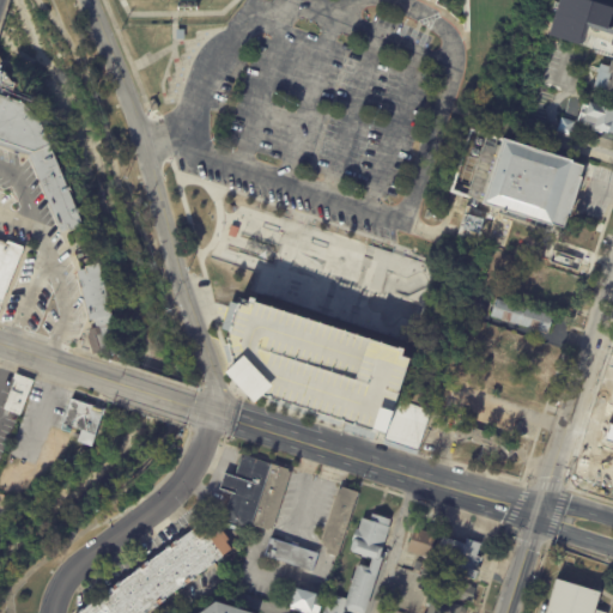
[(556,0),(581,0),(612,10),(612,48),(547,28),(556,0)]
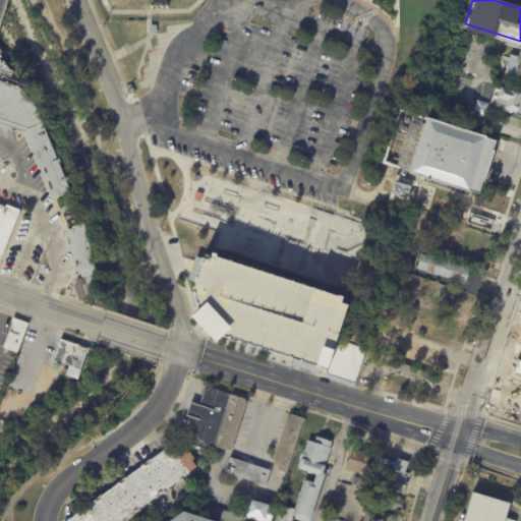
[(520,78),(507,74),(513,54),(520,57),(520,54),(520,78)]
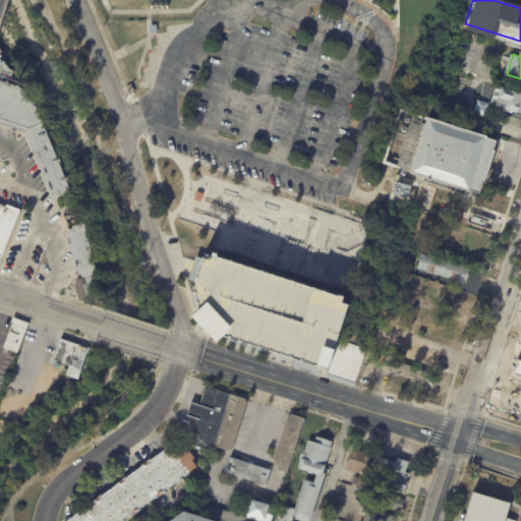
[(0,79),(19,88),(20,88),(35,102),(58,160),(60,160),(61,164),(59,164),(71,193),(60,197),(59,196),(54,198),(25,133),(0,123),(0,79)]
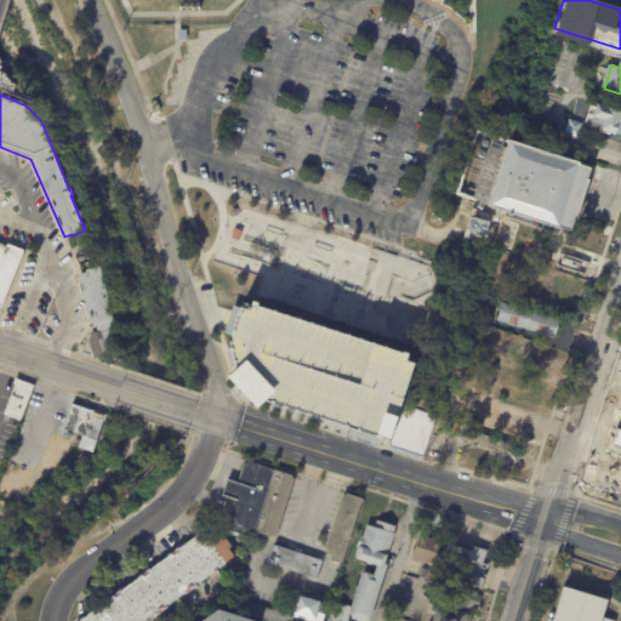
[(159,112),(155,114),(151,103),(157,101),(161,110),(159,112)]
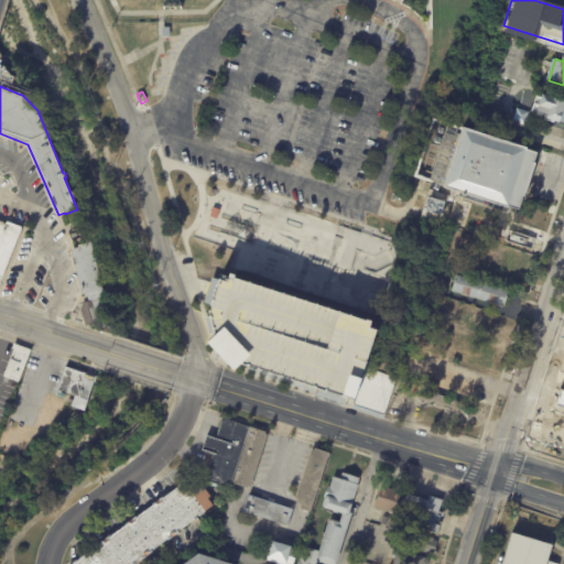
[(563,100),(563,122),(562,122),(562,123),(555,121),(555,123),(544,120),(545,118),(538,116),(545,95),(563,100)]
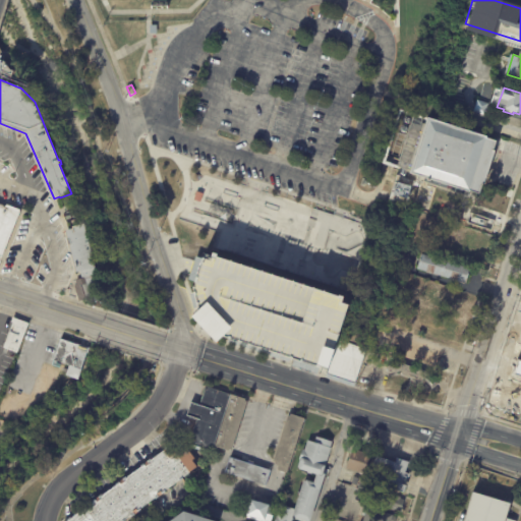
[(486,117),(475,113),(479,102),(490,105),(486,117)]
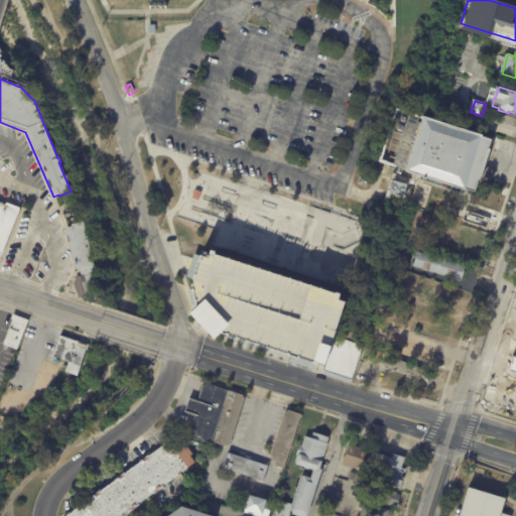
[(378,162),(395,108),(489,140),(473,194),(378,162)]
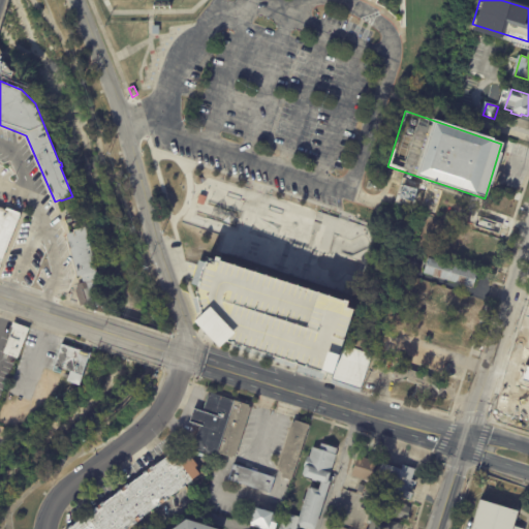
[(415,182),(422,184),(414,209),(396,203),(404,178),(415,182)]
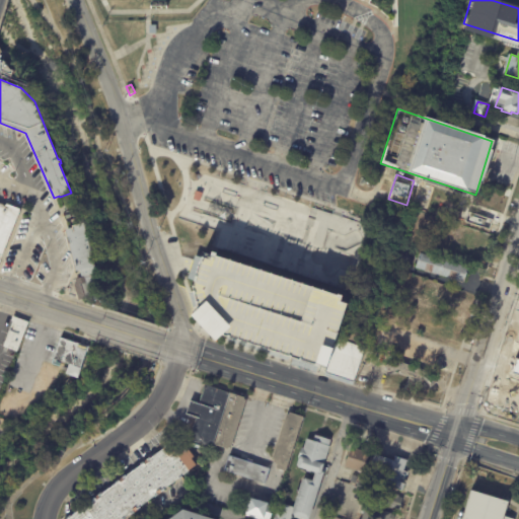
[(434,188),(427,212),(412,208),(420,182),(434,188)]
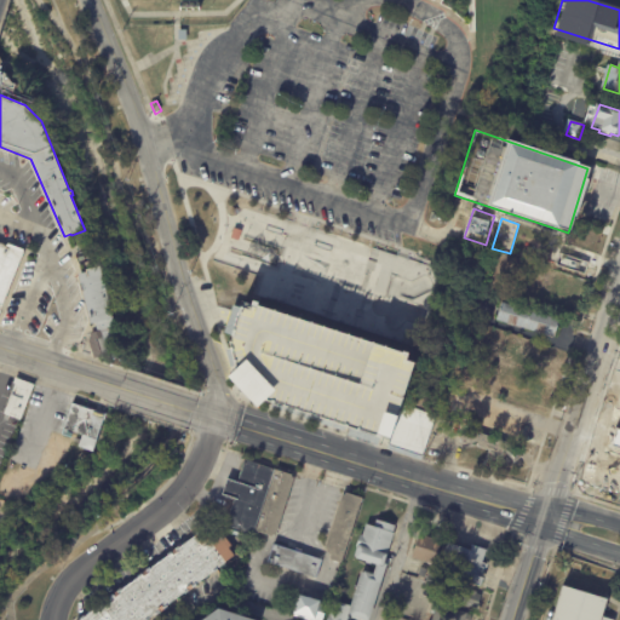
[(242,231),(239,241),(231,239),(235,229),(242,231)]
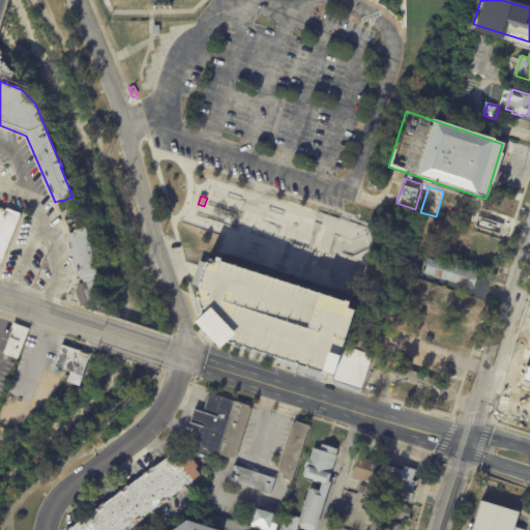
[(0,208),(6,211),(7,210),(21,215),(20,217),(2,263),(0,262),(0,208)]
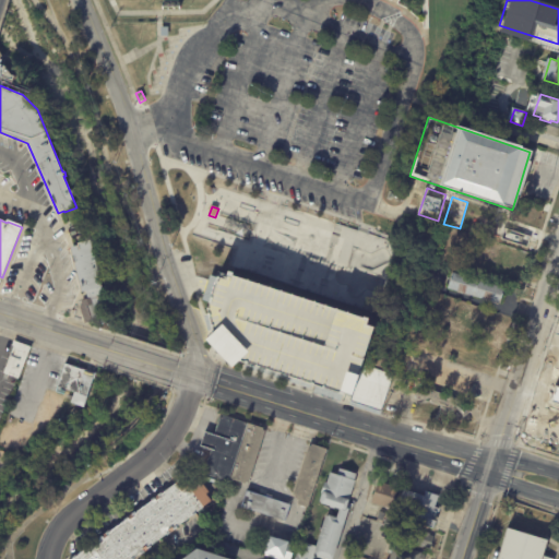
[(83,294),(70,249),(79,246),(79,245),(91,241),(108,305),(100,307),(106,324),(99,326),(97,321),(85,324),(81,307),(83,307),(82,301),(88,299),(86,293),(83,294)]
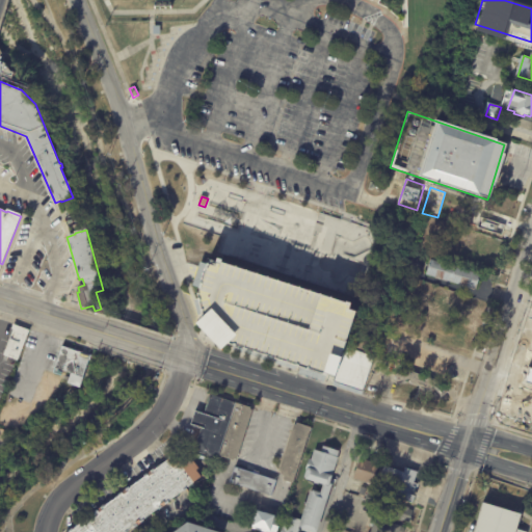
[(195,322),(219,349),(225,344),(336,376),(354,312),(348,309),(349,303),(215,259),(214,265),(206,262),(196,294),(200,315),(195,317),(195,322)]
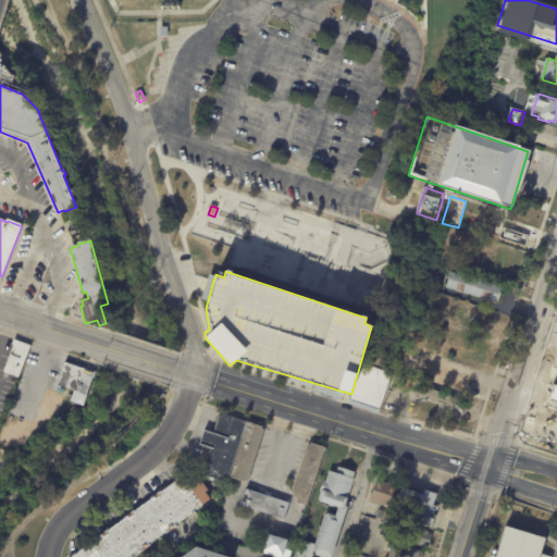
[(502,292),(498,305),(446,289),(452,271),(503,286),(502,292)]
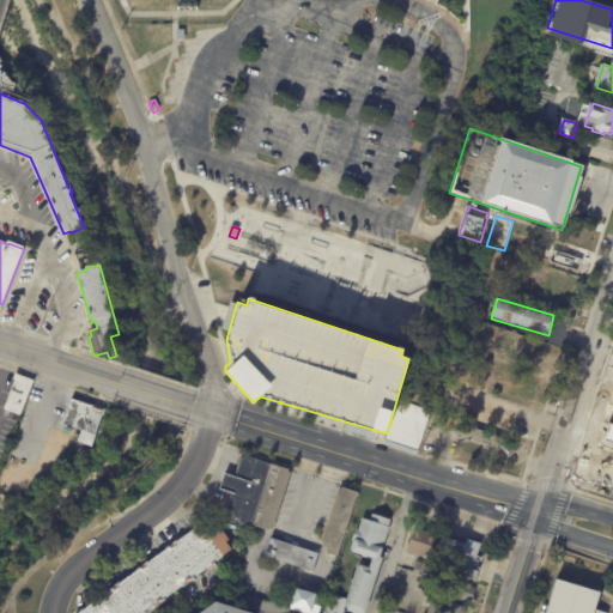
[(545,346),(507,333),(498,354),(538,368),(545,346)]
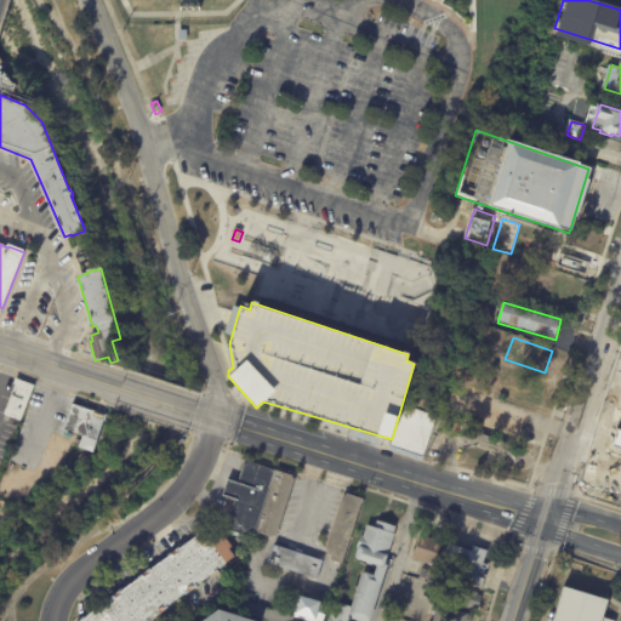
[(21,421),(5,415),(16,385),(15,385),(16,379),(35,386),(22,421),(21,421)]
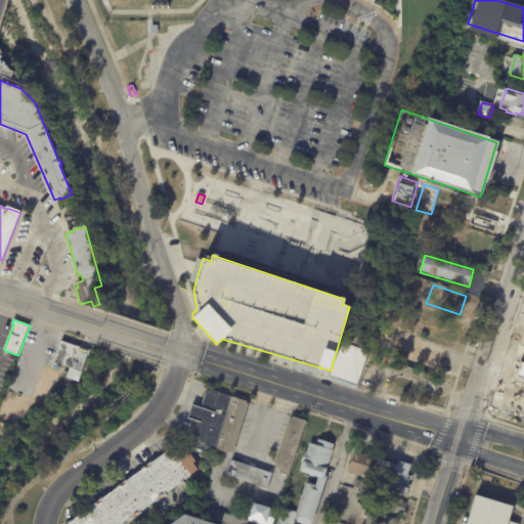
[(440,351),(385,336),(380,354),(435,369),(440,351)]
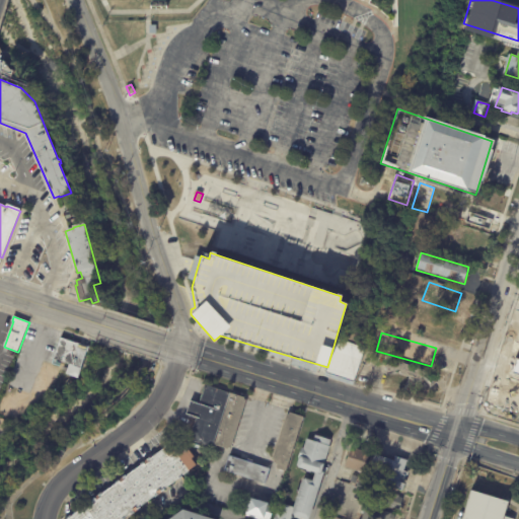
[(62,338),(77,343),(89,347),(87,352),(81,368),(82,368),(79,378),(66,374),(69,364),(54,359),(61,338),(62,338)]
